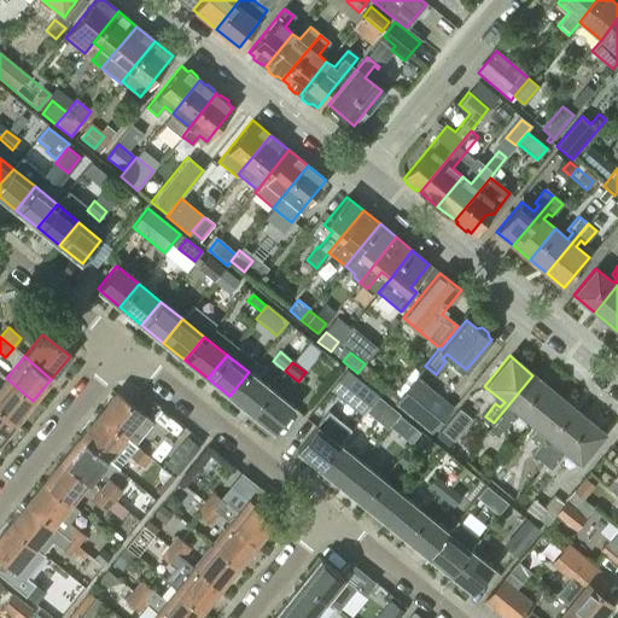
[(251,413),(270,390),(249,372),(229,396),(251,413)]
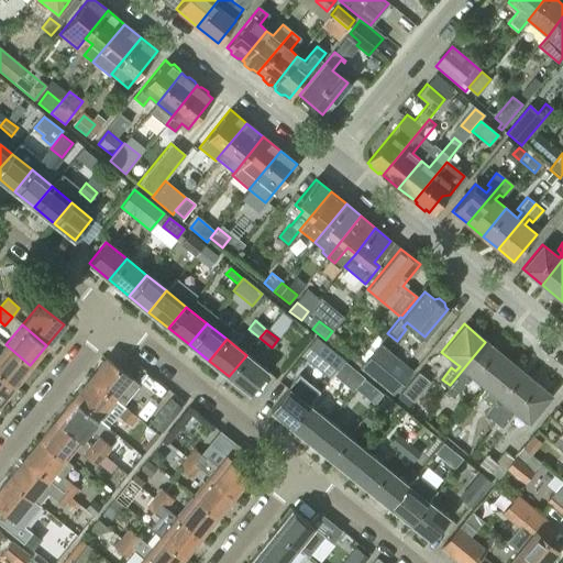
[(485,387),(507,360),(485,342),(450,385),(457,392),(467,381),(463,377),(467,373),(485,387)]
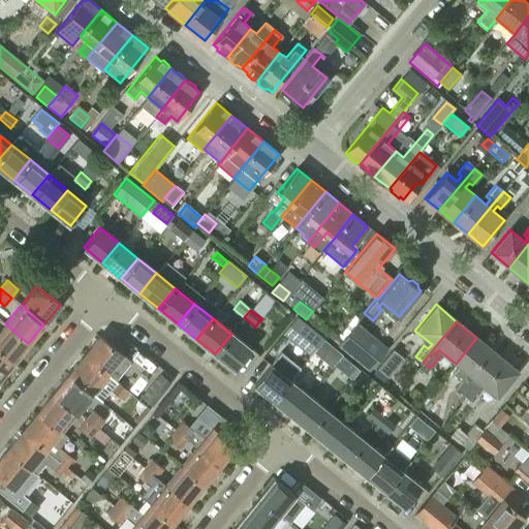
[(0,350),(13,362),(28,343),(5,323),(0,330),(0,350)]
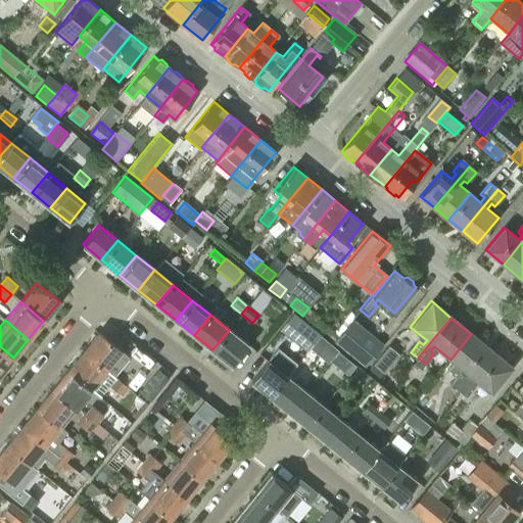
[(382,344),(351,320),(333,341),(364,366),(382,344)]
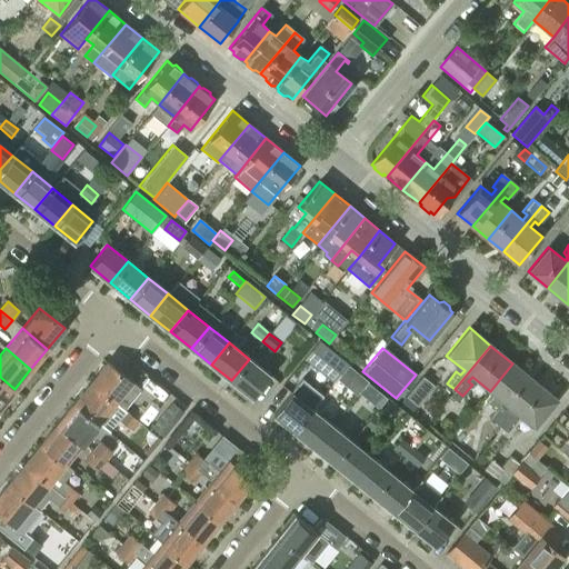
[(337,356),(323,373),(333,381),(348,365),(337,356)]
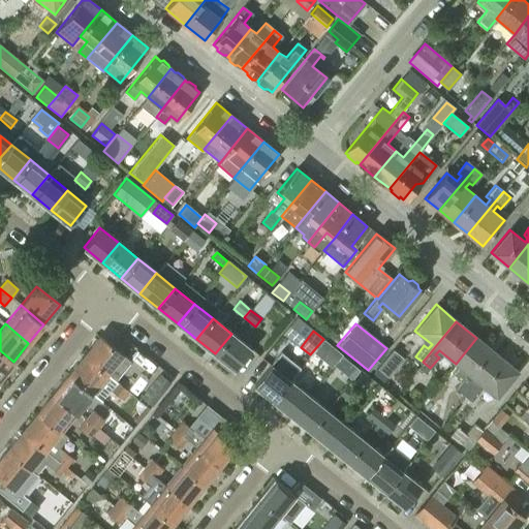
[(234,369),(250,349),(231,334),(215,353),(234,369)]
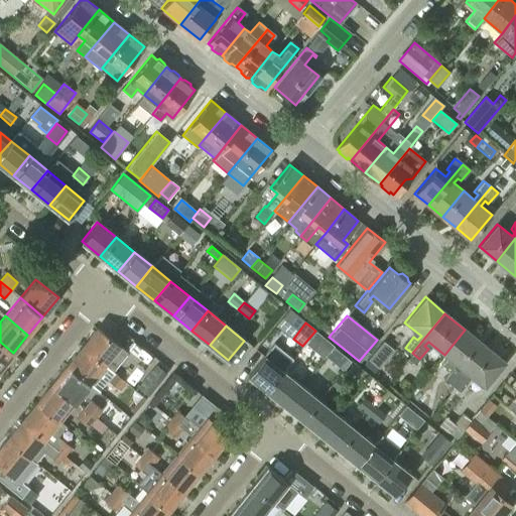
[(127,354),(119,347),(97,328),(81,347),(111,372),(127,354)]
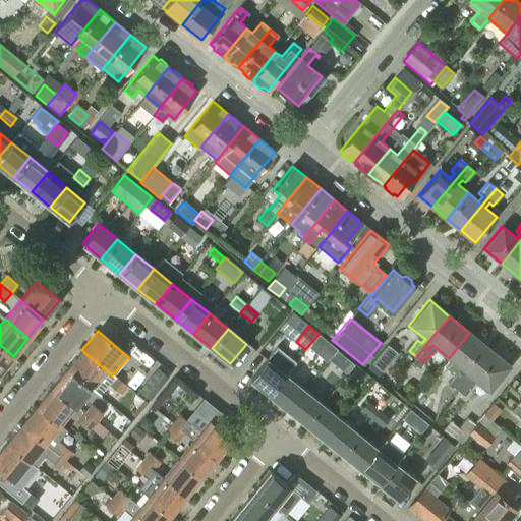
[(456,389),(489,349),(469,333),(449,358),(464,371),(461,375),(457,372),(449,384),(456,389)]
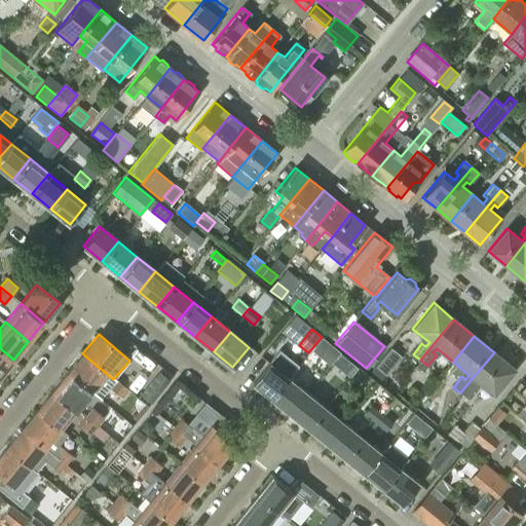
[(0,375),(13,360),(0,348),(0,375)]
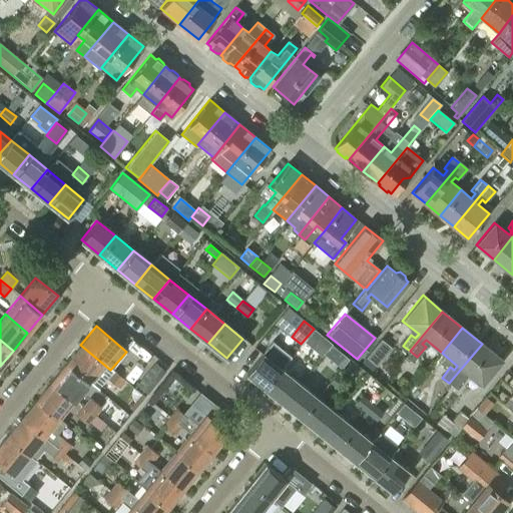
[(375,366),(390,348),(380,340),(365,357),(375,366)]
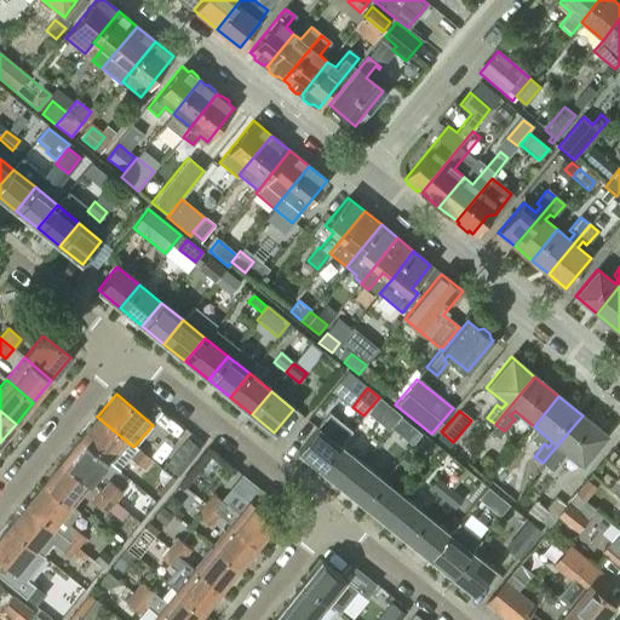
[(580,465),(606,435),(583,415),(543,463),(551,470),(562,458),(557,454),(562,449),(580,465)]
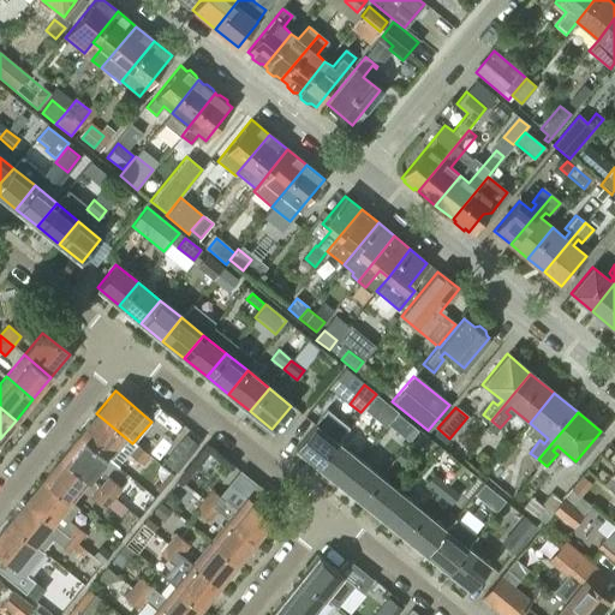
[(132,443),(96,413),(78,436),(105,458),(114,466),(132,443)]
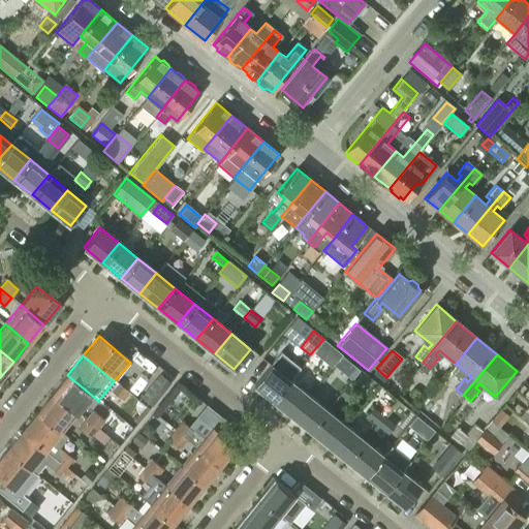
[(273,400),(288,380),(270,365),(253,384),(273,400)]
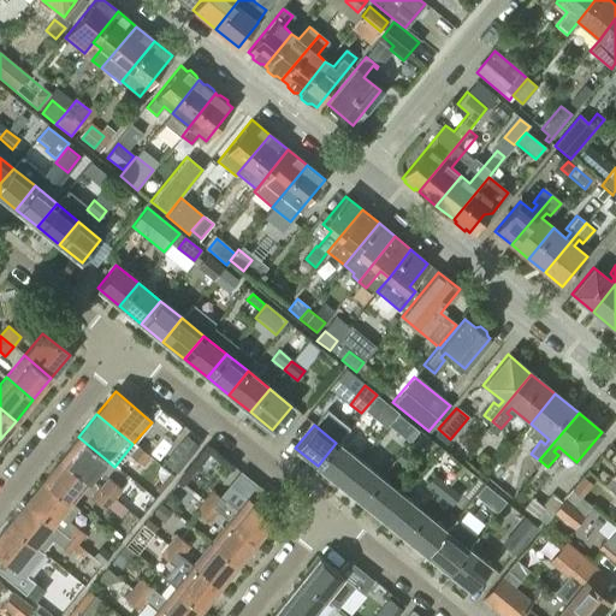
[(177,473),(199,445),(185,434),(164,462),(177,473)]
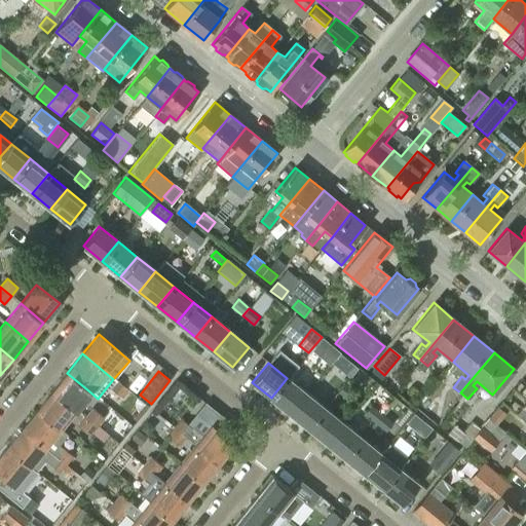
[(75,410),(89,391),(67,373),(51,391),(75,410)]
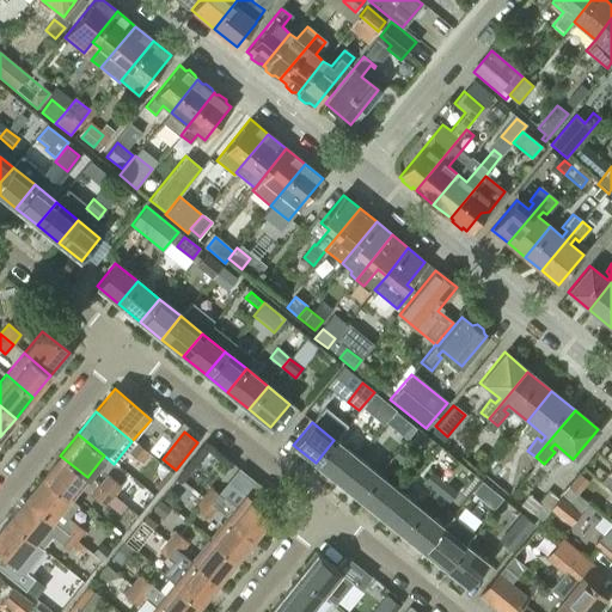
[(393,456),(401,447),(390,439),(387,436),(381,446),(393,456)]
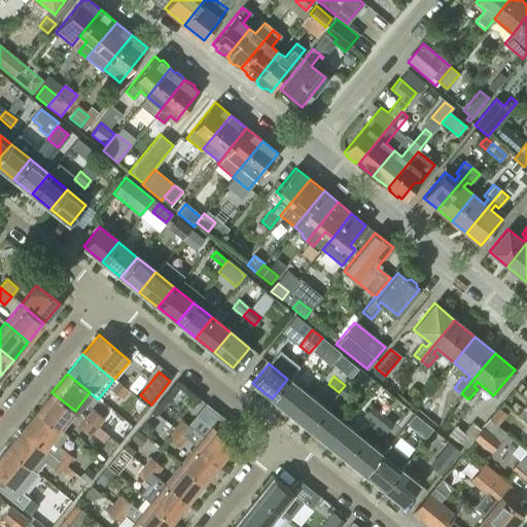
[(290,414),(306,394),(287,379),(272,398),(290,414)]
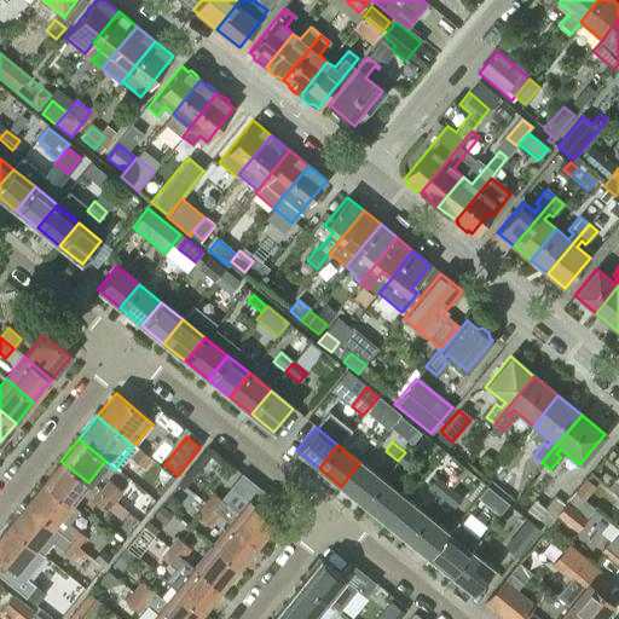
[(149,458),(136,447),(127,457),(140,468),(149,458)]
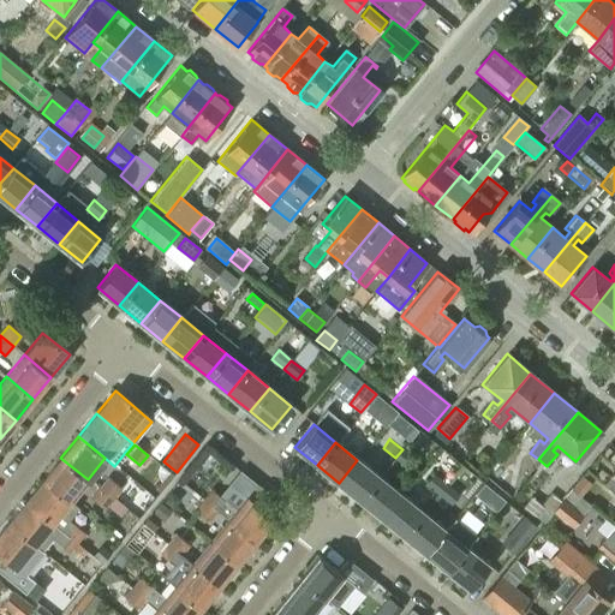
[(407,469),(415,459),(402,449),(395,458),(407,469)]
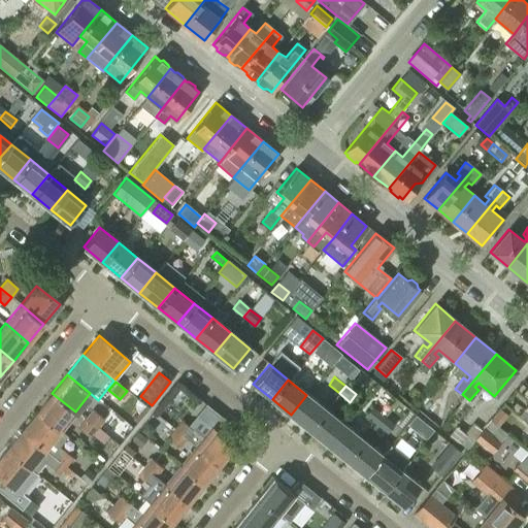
[(59,430),(75,411),(52,393),(36,413),(59,430)]
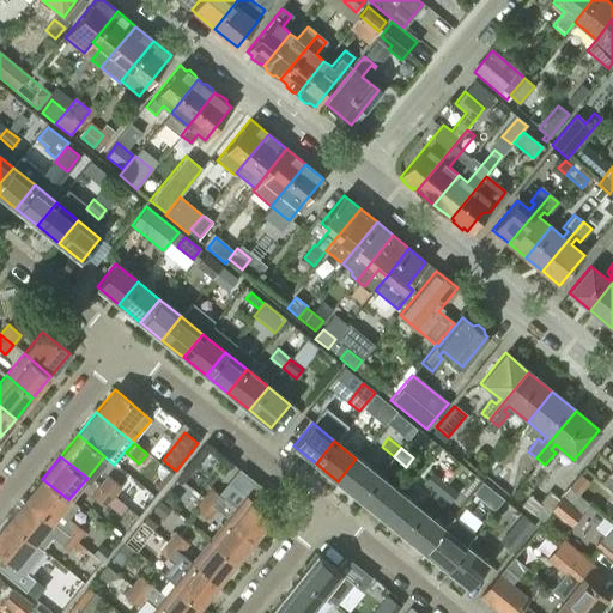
[(359,499),(378,477),(356,459),(338,481),(359,499)]
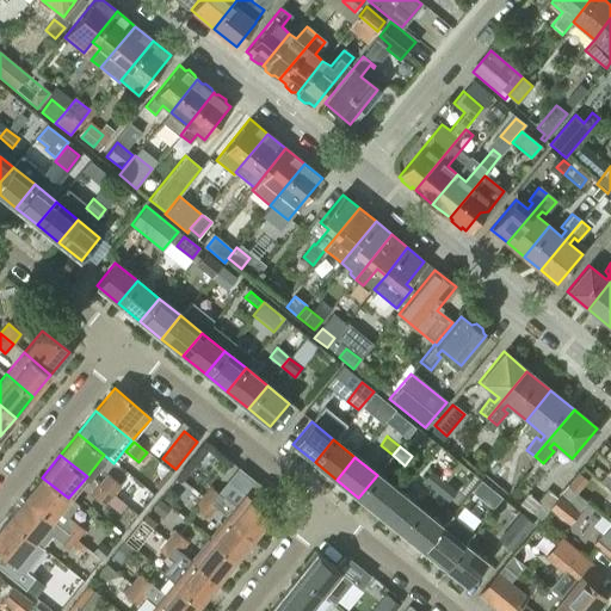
[(610,492),(610,464),(598,481),(610,492)]
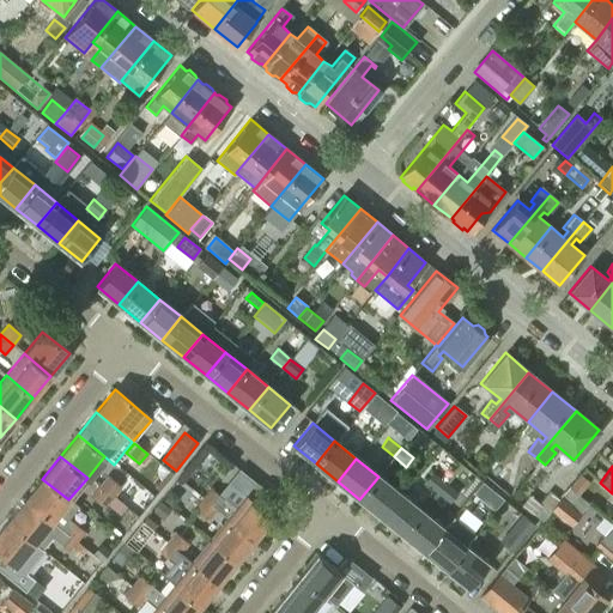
[(443,483),(431,473),(424,483),(436,492),(443,483)]
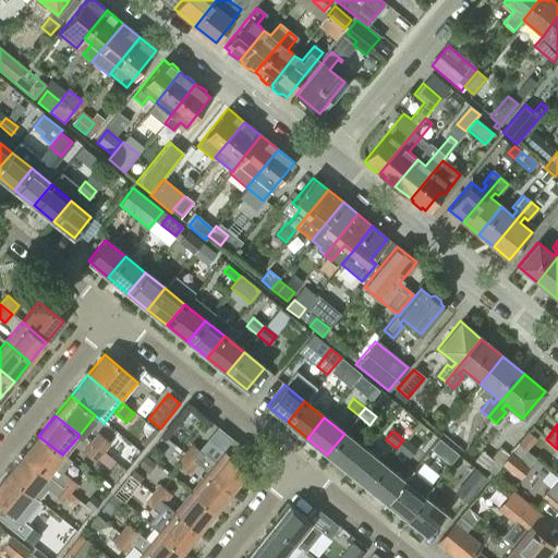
[(524,450),(534,438),(526,433),(517,445),(524,450)]
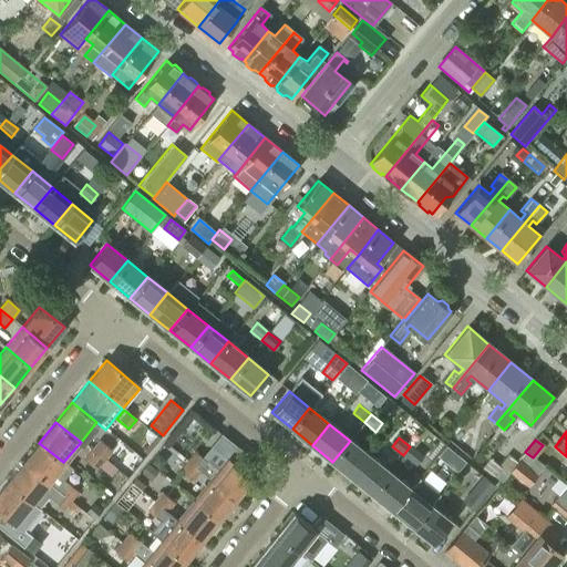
[(352,477),(370,456),(350,441),(332,462),(352,477)]
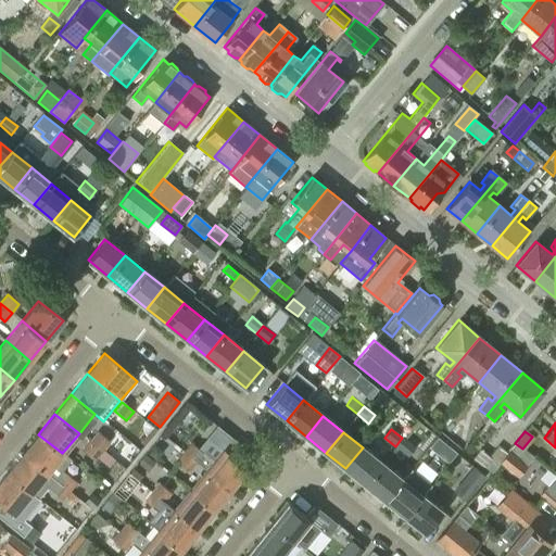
[(108,442),(96,433),(89,442),(101,452),(108,442)]
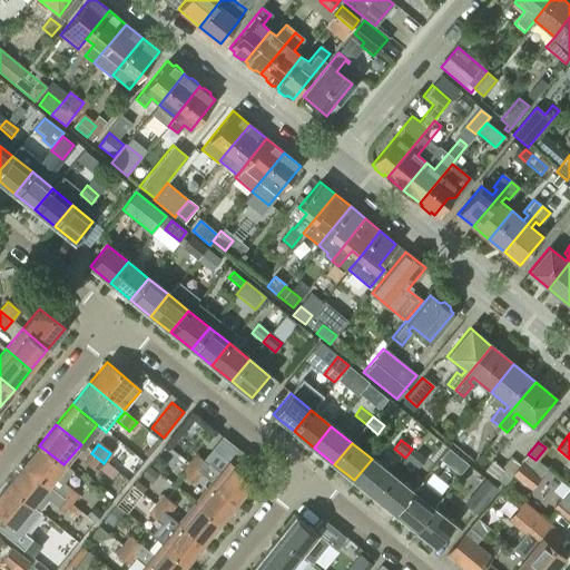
[(70,470),(64,464),(39,445),(22,465),(70,503),(78,494),(62,481),(70,470)]
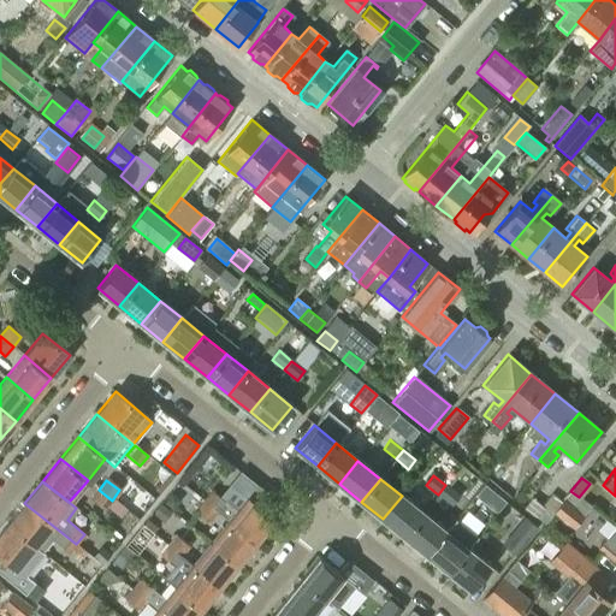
[(451,505),(458,496),(445,485),(438,495),(451,505)]
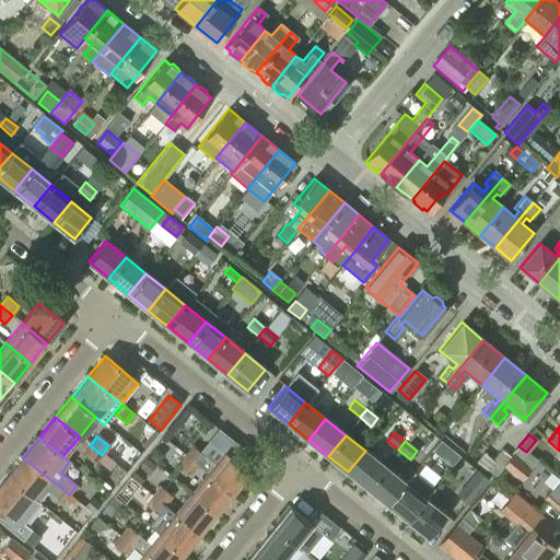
[(95,463),(102,455),(90,445),(83,453),(95,463)]
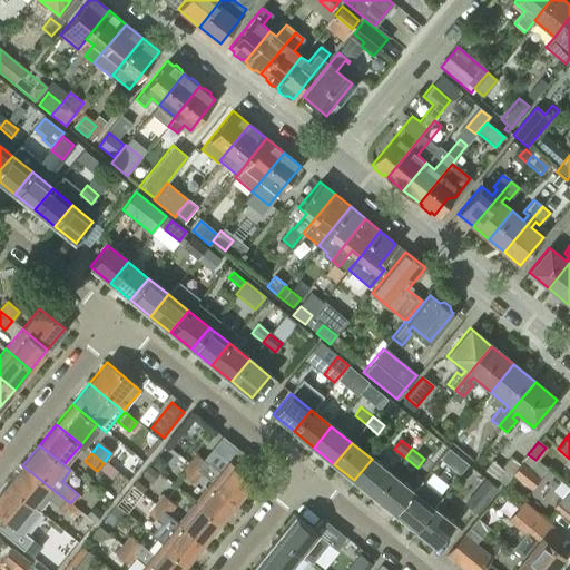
[(207,464),(195,454),(188,463),(200,473),(207,464)]
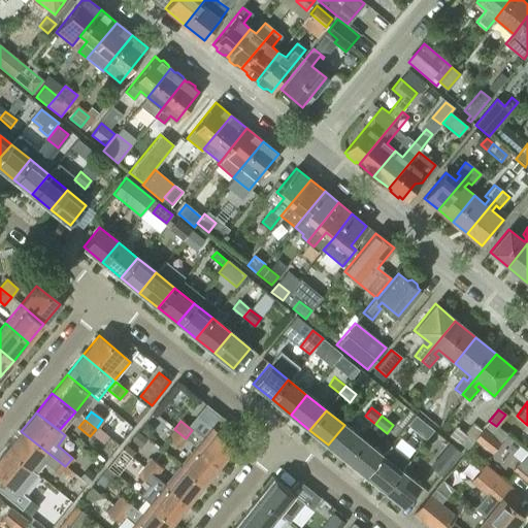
[(490,453),(505,433),(496,426),(489,421),(473,439),(490,453)]
